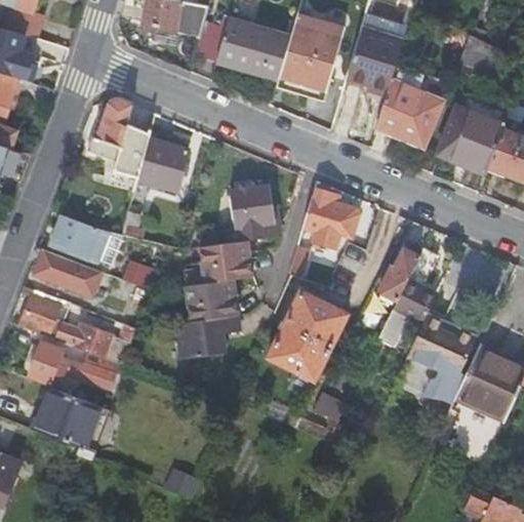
[(7,29),(38,38),(45,14),(34,10),(37,0),(0,0),(14,6),(7,29)]
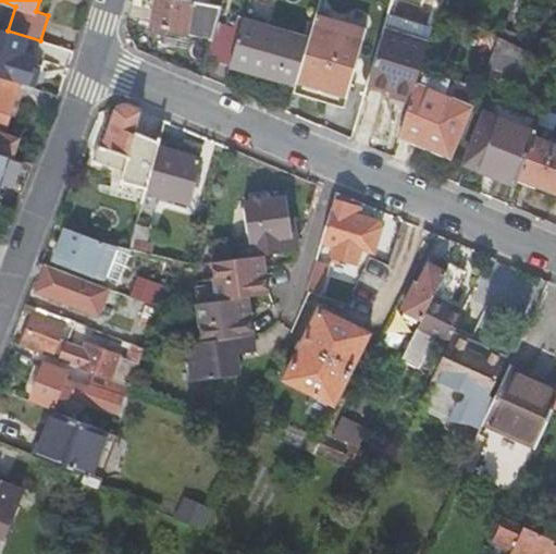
[(214,37),(221,12),(223,5),(196,0),(157,0),(152,24),(214,37)]
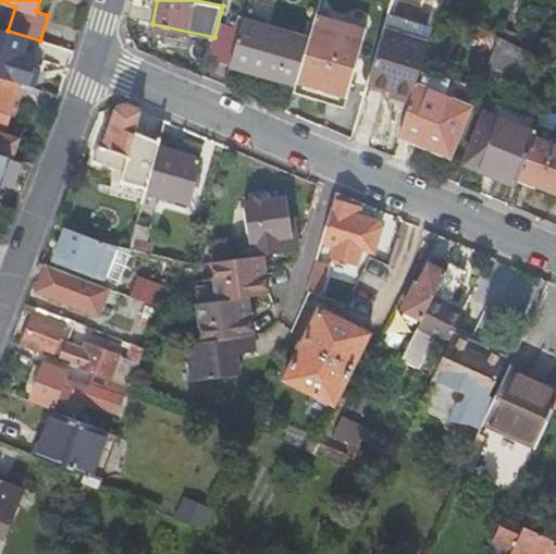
[(231,64),(243,19),(221,12),(214,37),(208,58),(231,64)]
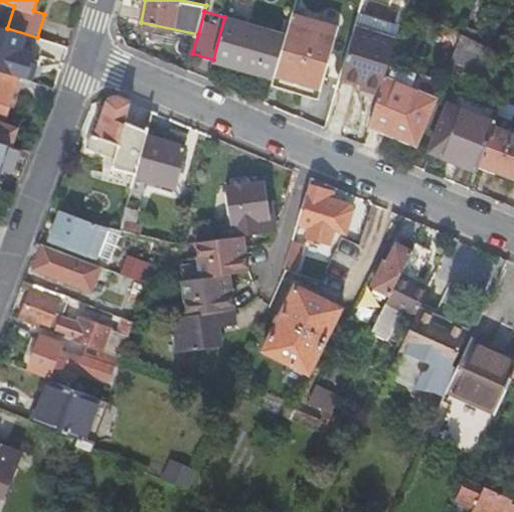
[(395,36),(401,17),(393,14),(391,19),(359,11),(355,25),(395,36)]
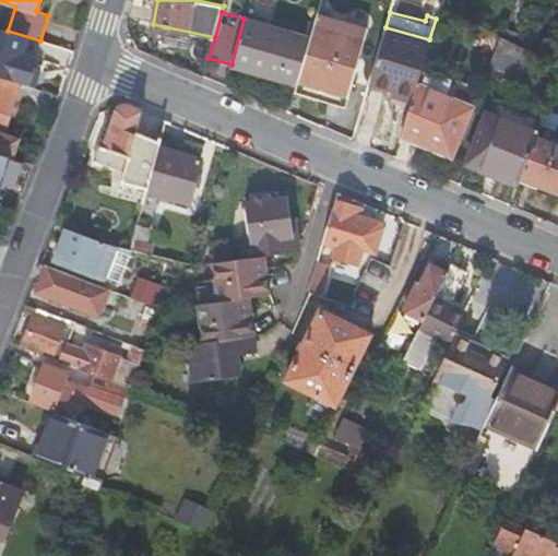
[(318,13),(310,38),(297,83),(295,92),(345,106),(368,27),(318,13)]
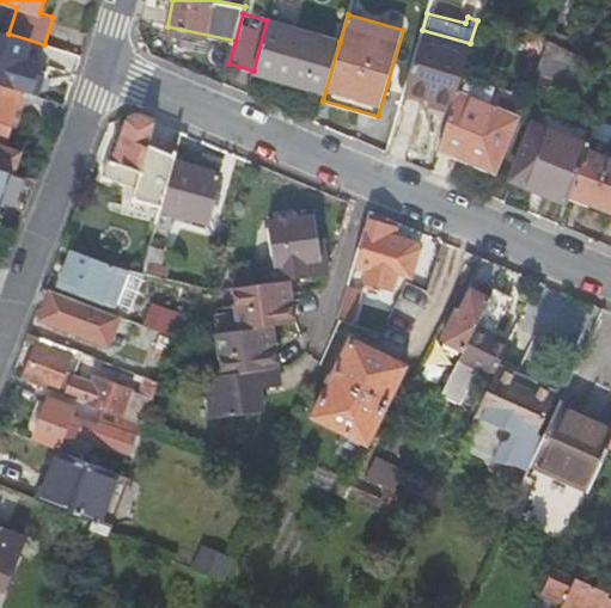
[(340,42),(267,20),(254,71),(325,91),(340,42)]
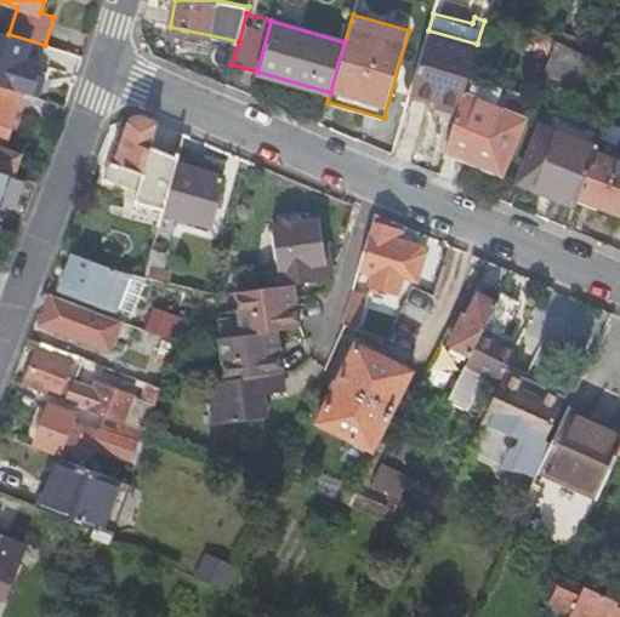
[(477,44),(428,30),(410,93),(438,102),(439,102),(442,95),(460,100),(466,79),(477,44)]
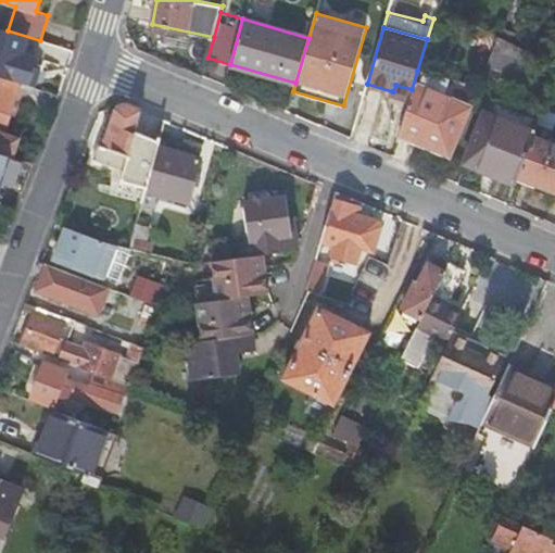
[(529,49),(513,41),(501,36),(490,61),(528,76),(538,53),(529,49)]
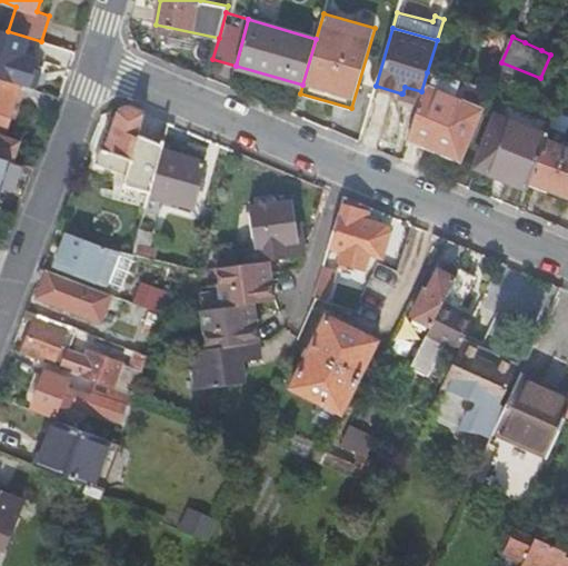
[(407,138),(461,160),(482,109),(447,93),(451,82),(427,72),(421,91),(418,105),(407,138)]
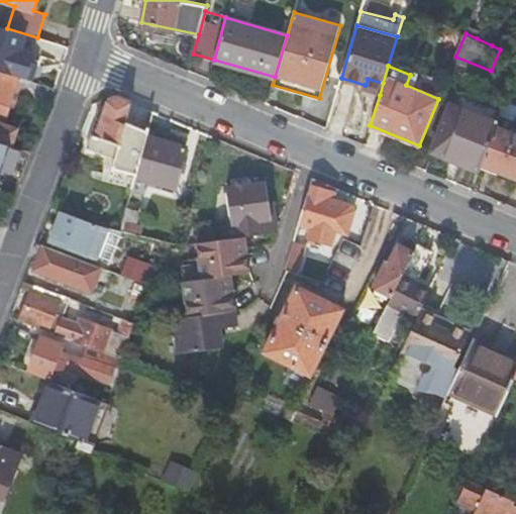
[(0,141),(10,145),(13,146),(19,128),(5,123),(21,78),(0,71),(0,141)]
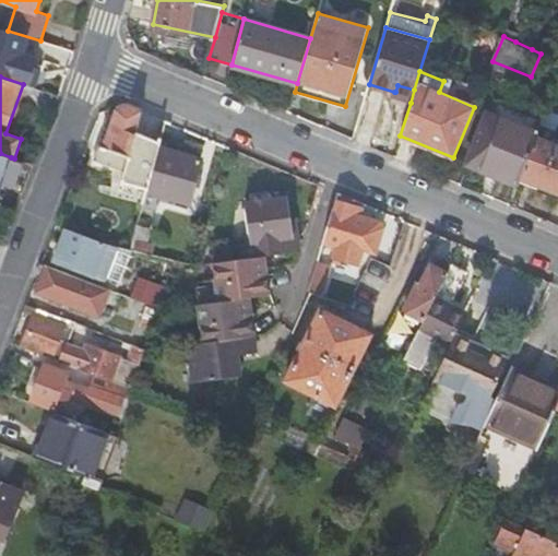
[(395,92),(394,92),(392,97),(411,103),(414,90),(398,85),(395,92)]
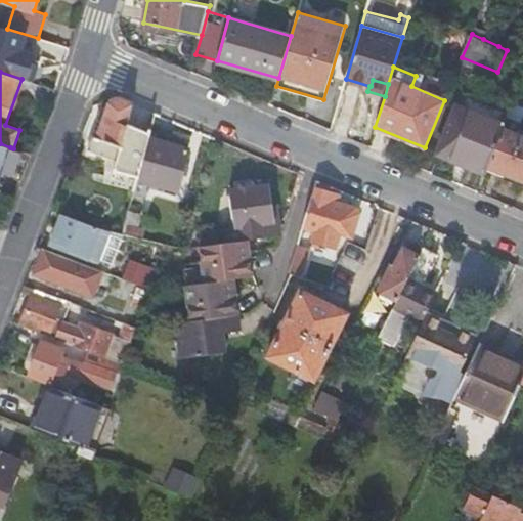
[(128,125),(133,104),(117,98),(97,139),(93,137),(88,149),(118,162),(128,125)]
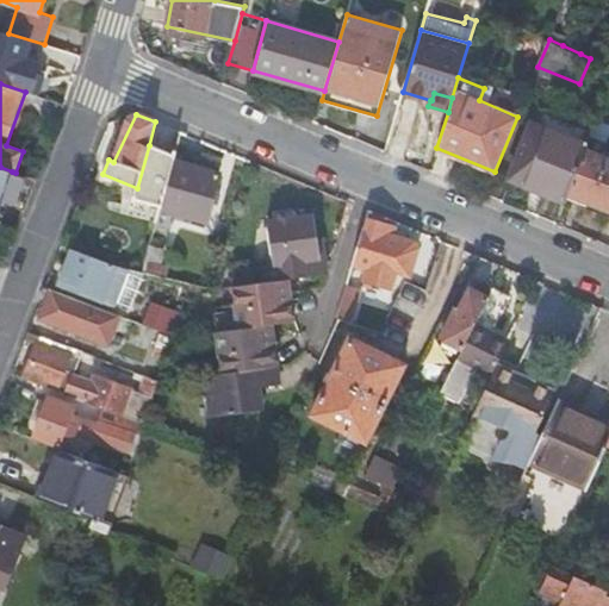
[(585,149),(592,131),(570,122),(564,135),(533,123),(511,179),(566,200),(569,194),(585,149)]
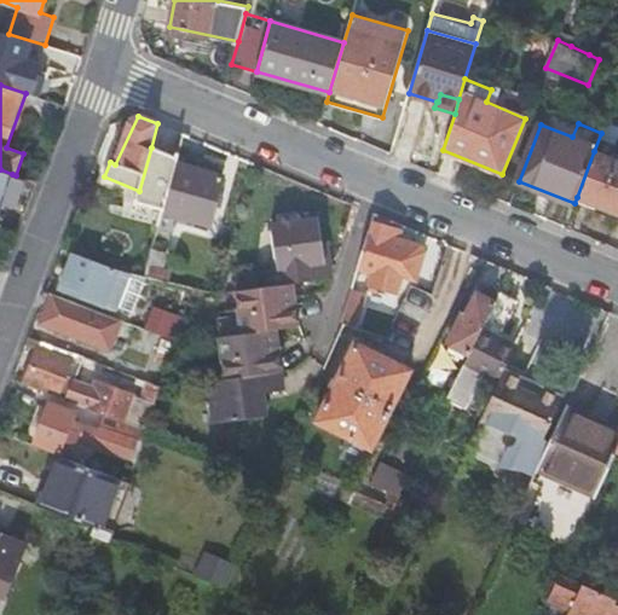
[(178,156),(151,148),(139,191),(134,212),(161,219),(162,213),(175,164),(178,156)]
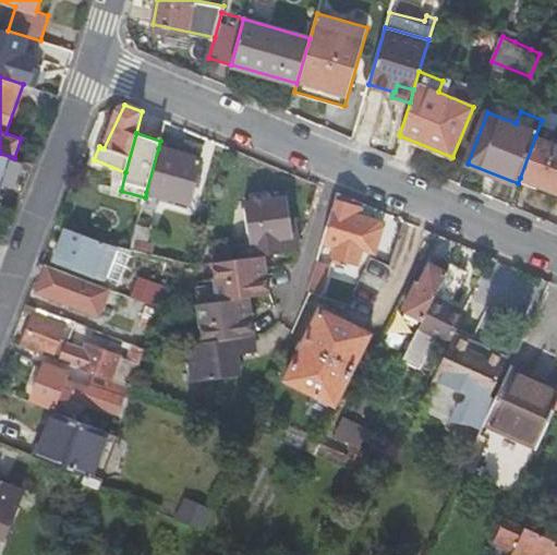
[(556,145),(535,136),(520,178),(556,191),(556,145)]
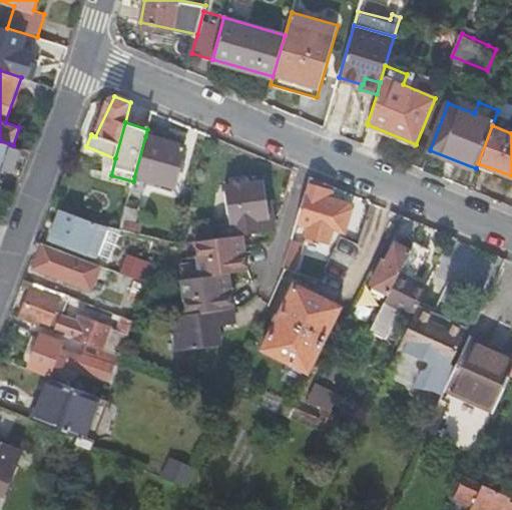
[(185,146),(145,136),(134,176),(172,187),(185,146)]
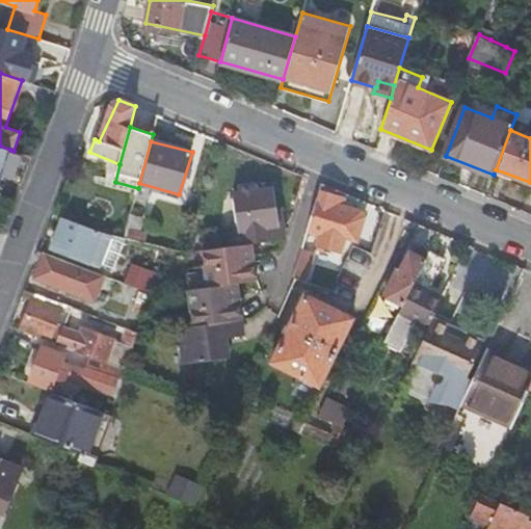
[(10,150),(0,146),(0,179),(1,177),(10,150)]
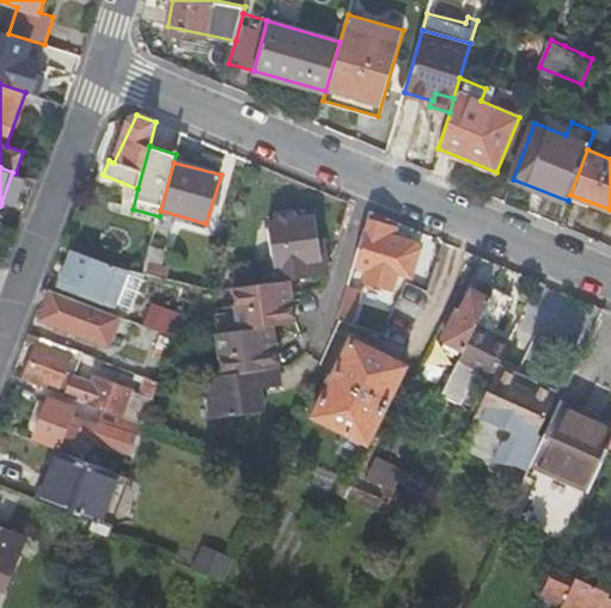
[(16,173),(12,172),(1,203),(0,206),(0,221),(1,222),(18,173),(16,173)]
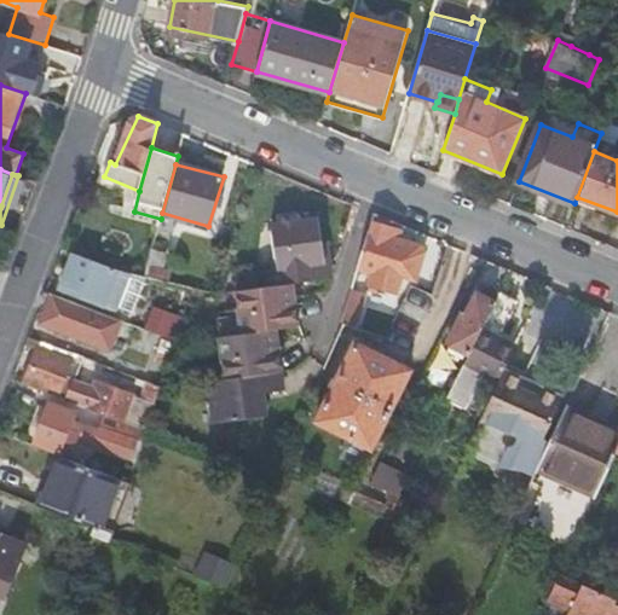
[(267,268),(270,286),(290,284),(330,278),(327,249),(322,249),(322,245),(318,219),(299,222),(298,214),(277,218),(278,225),(270,226),(276,267),(267,268)]
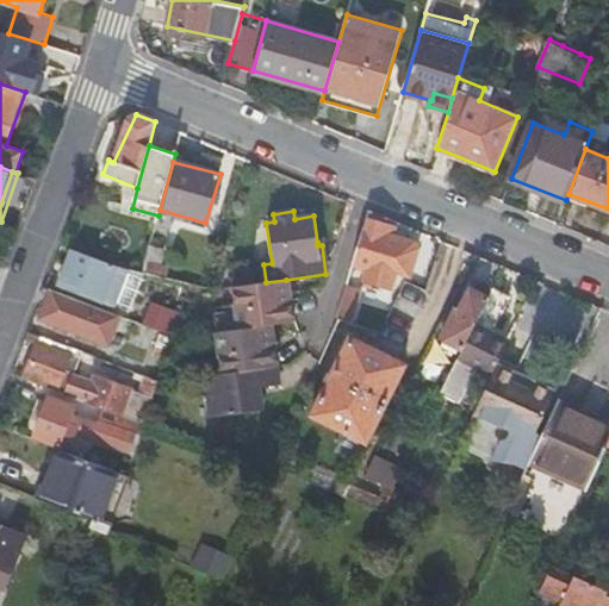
[(366,216),(352,263),(366,268),(362,279),(391,287),(396,272),(410,275),(420,244),(391,236),(385,233),(387,226),(389,225),(366,216)]
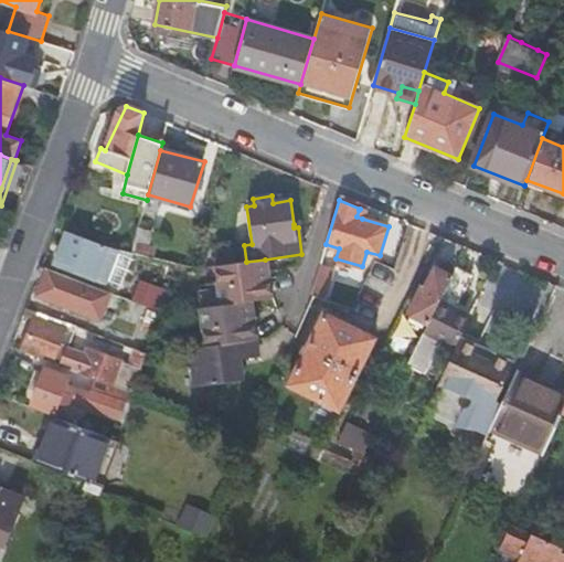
[(108,247),(105,246),(67,232),(54,265),(93,279),(104,284),(116,250),(108,247)]
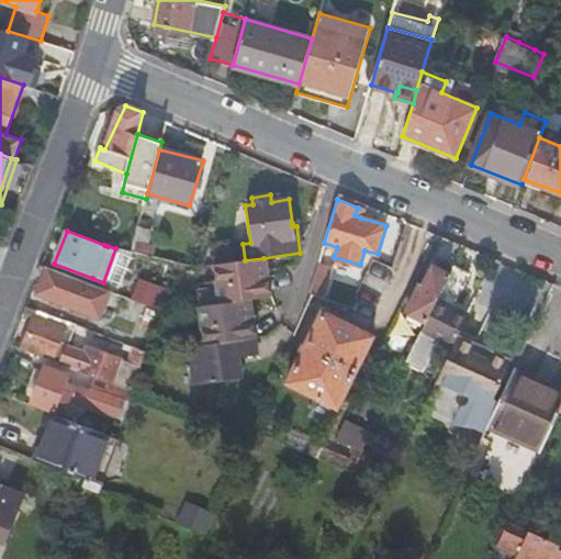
[(153,248),(133,243),(131,252),(136,253),(150,257),(153,248)]
